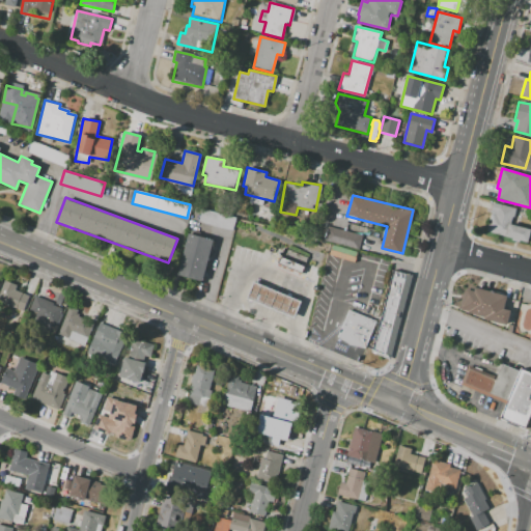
[(492,202),(515,208),(511,224),(530,229),(528,242),(484,231),(492,202)]
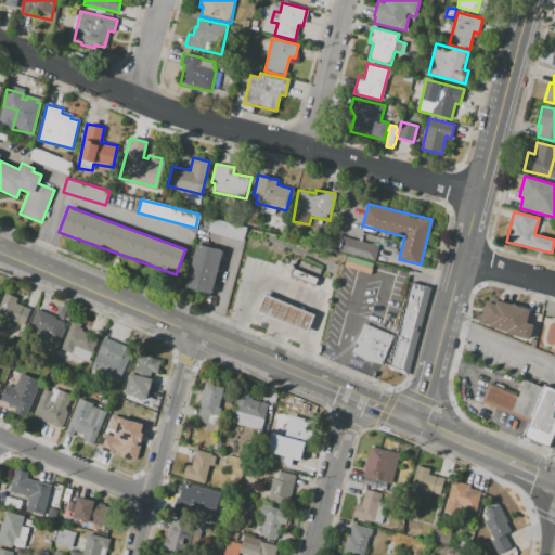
[(242,241),(245,227),(210,218),(206,232),(242,241)]
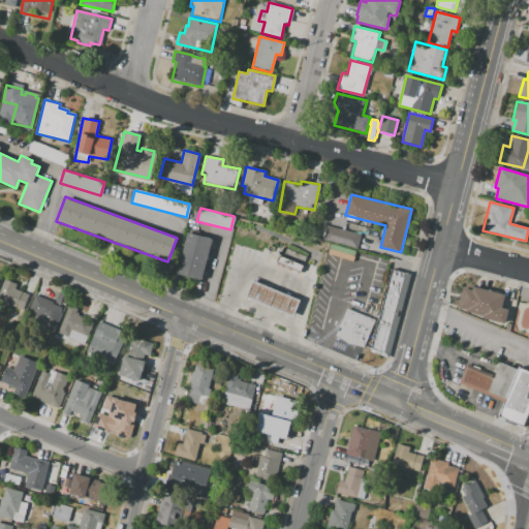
[(327,225),(361,234),(358,248),(322,240),(327,225)]
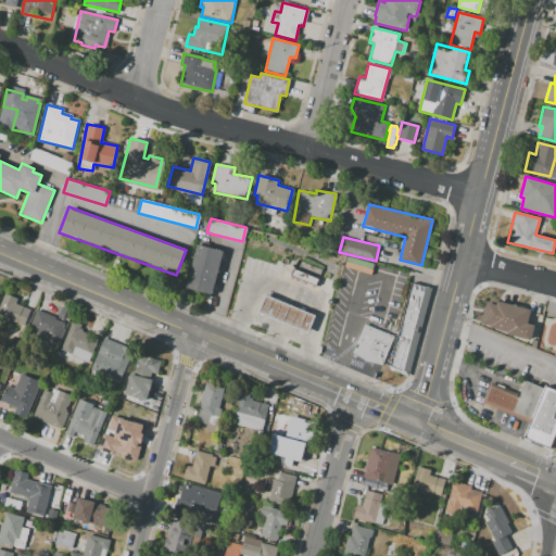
[(197,245),(224,252),(213,293),(187,287),(197,245)]
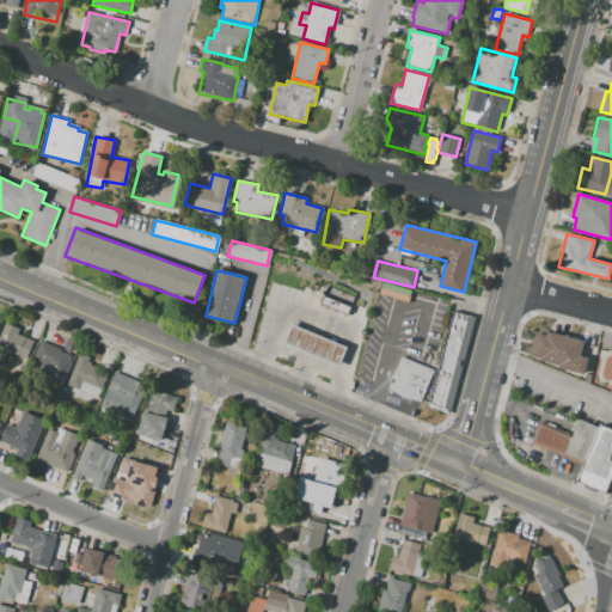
[(320,306),(328,286),(355,297),(347,317),(320,306)]
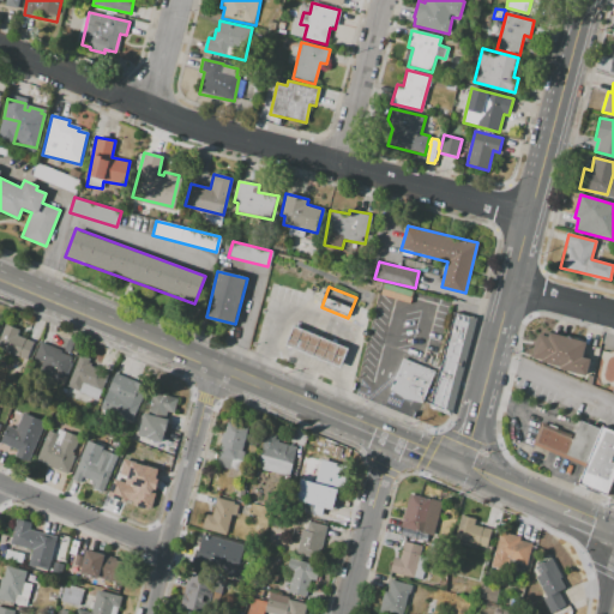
[(455,311),(476,317),(452,413),(431,408),(455,311)]
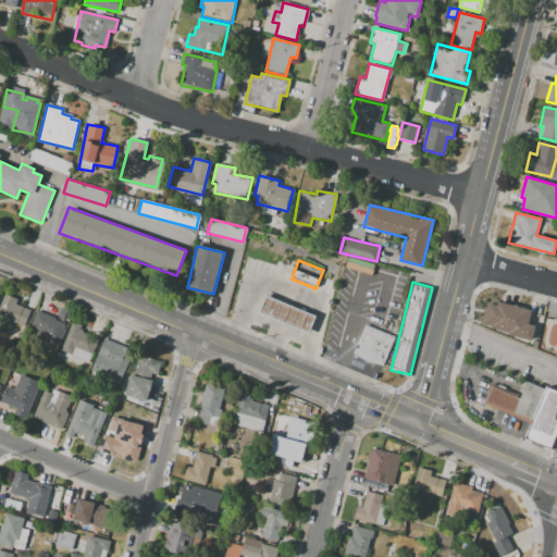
[(0,304),(4,294),(17,299),(15,305),(31,310),(24,325),(0,316),(0,304)]
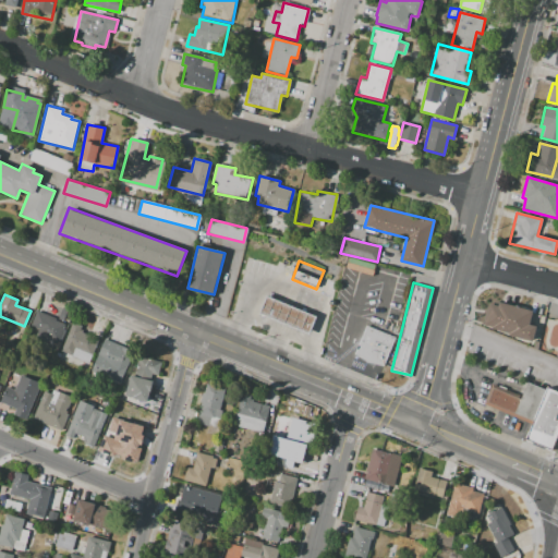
[(258,314),(266,296),(315,317),(307,335),(258,314)]
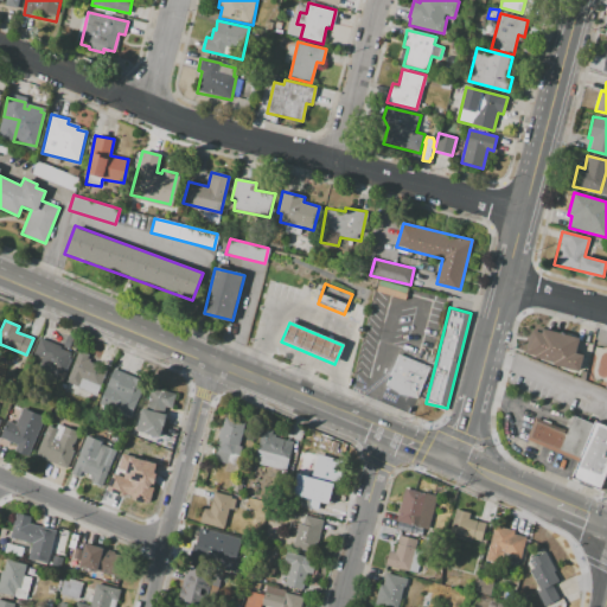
[(543,328),(579,338),(574,352),(582,355),(577,372),(554,366),(555,363),(535,358),(536,356),(526,353),(532,331),(542,333),(543,328)]
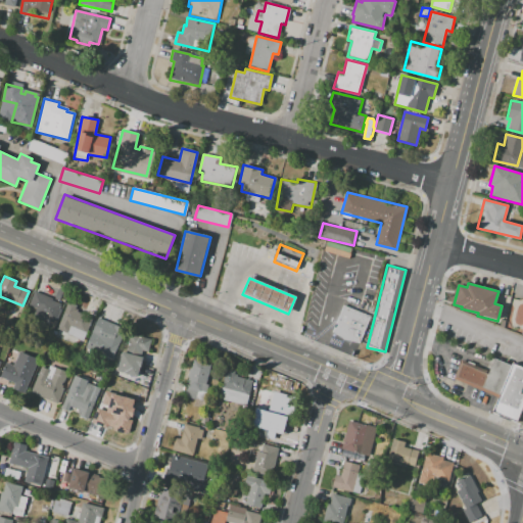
[(34,292),(64,304),(57,323),(27,311),(34,292)]
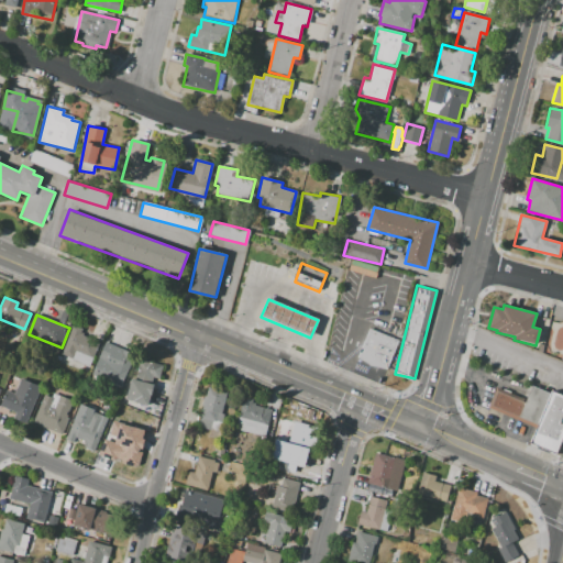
[(73,324),(83,329),(80,334),(99,341),(90,366),(61,355),(73,324)]
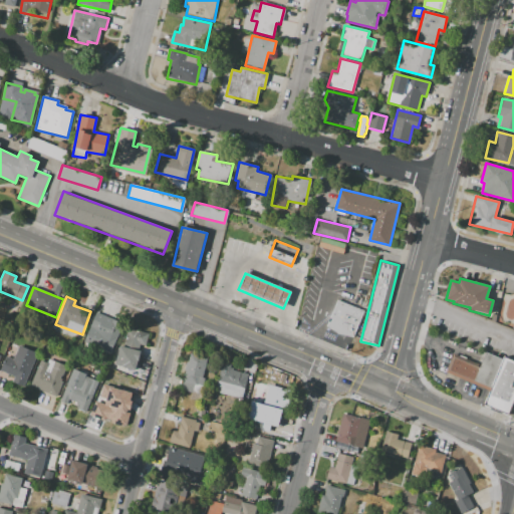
[(337,300),(363,311),(353,336),(338,333),(326,325),(337,300)]
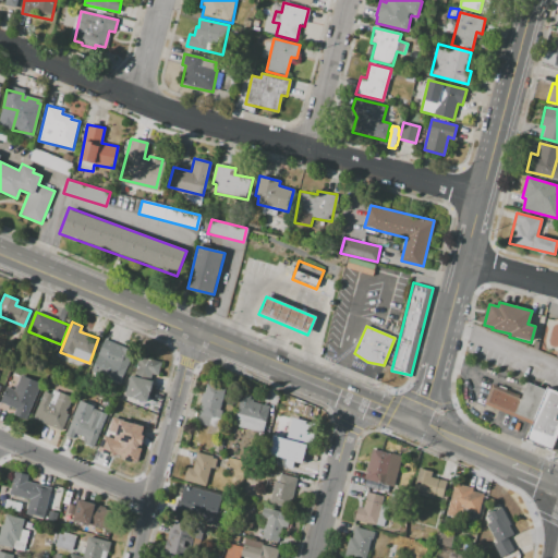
[(106,339),(122,346),(122,348),(131,352),(123,371),(97,361),(106,339)]
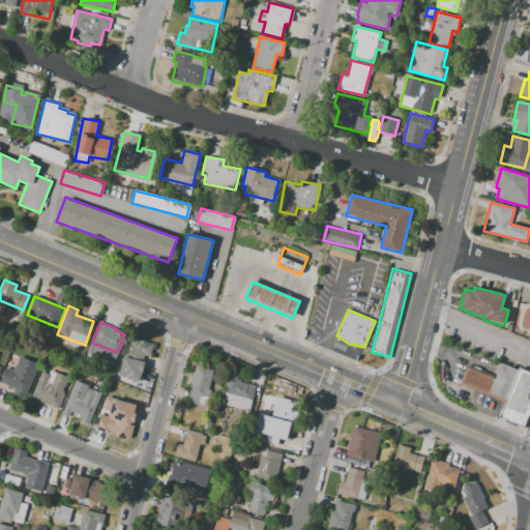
[(131,339),(154,345),(150,357),(146,356),(139,381),(118,375),(123,356),(126,357),(131,339)]
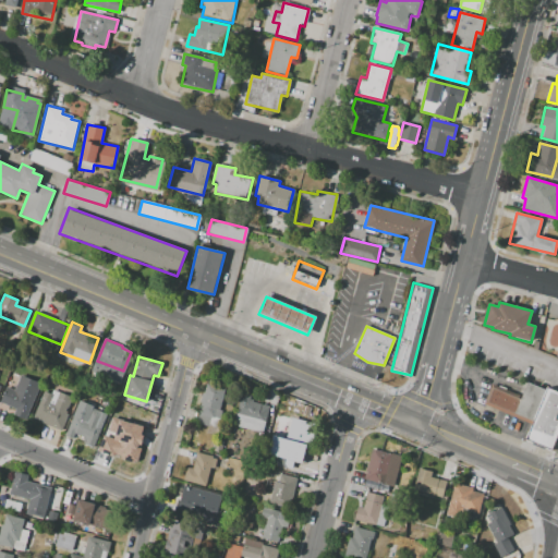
[(21,374),(41,383),(25,422),(10,415),(13,408),(0,401),(0,398),(5,385),(14,389),(21,374)]
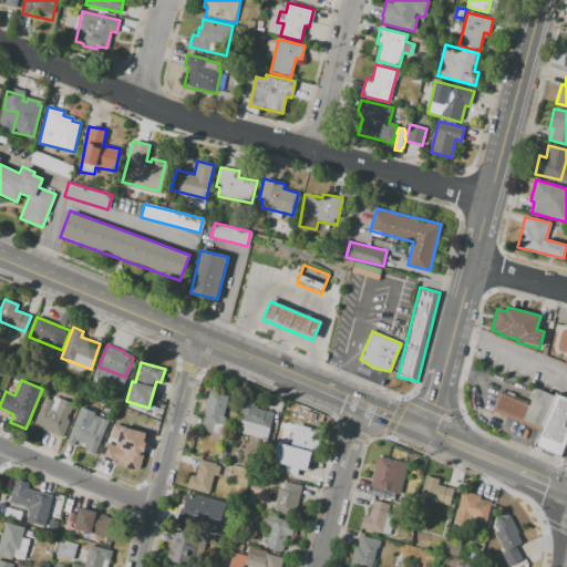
[(209,389),(232,394),(229,404),(226,403),(223,416),(226,416),(222,435),(195,429),(197,416),(200,418),(205,398),(207,399),(209,389)]
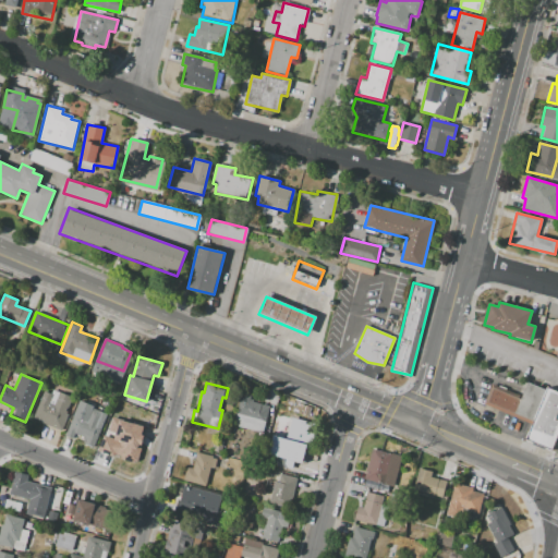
[(487,402),(532,421),(524,439),(550,450),(557,431),(557,392),(546,388),(545,390),(526,384),(520,399),(493,388),(487,402)]
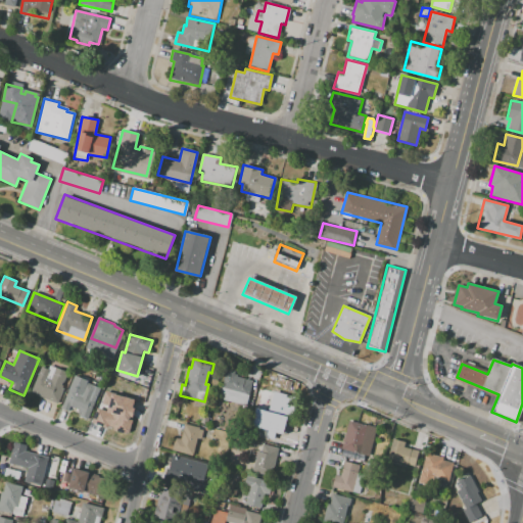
[(42,366),(49,368),(50,366),(66,373),(60,387),(63,388),(56,405),(30,393),(42,366)]
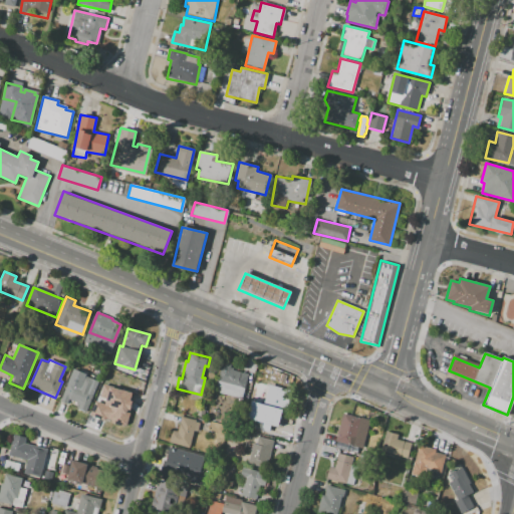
[(242,399),(215,392),(223,362),(231,364),(231,367),(233,367),(233,369),(248,373),(242,399)]
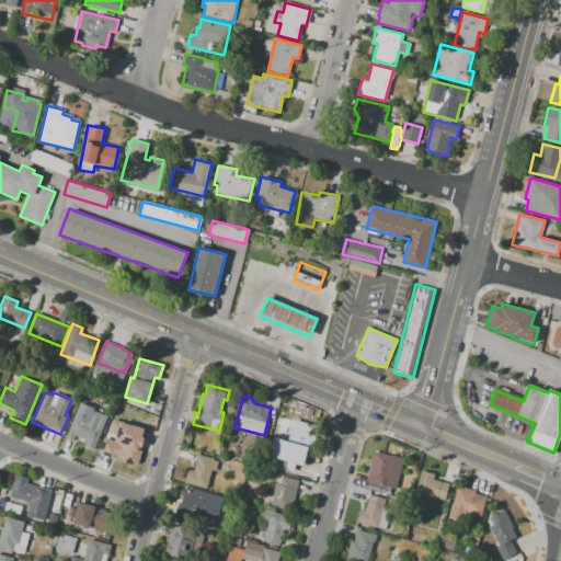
[(270,407),(273,397),(278,398),(276,408),(270,407)]
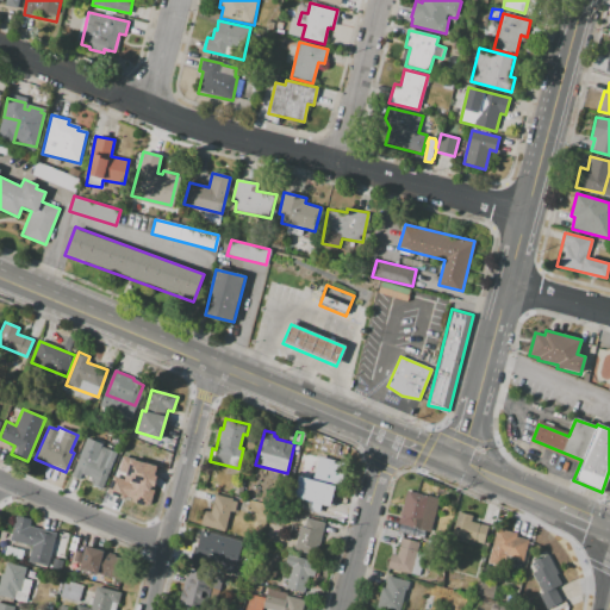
[(88,442),(117,454),(100,492),(69,478),(80,452),(83,454),(88,442)]
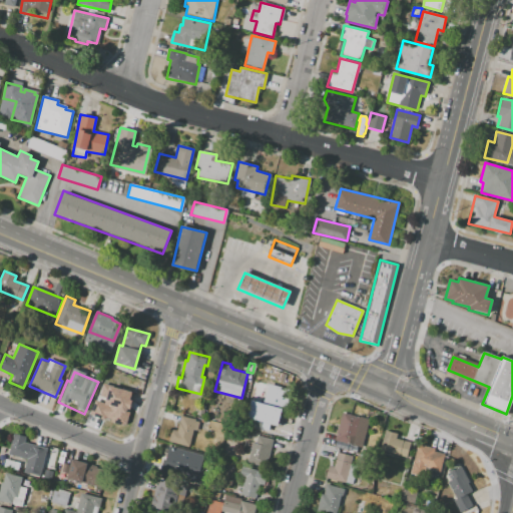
[(268,386),(286,390),(284,398),(282,398),(278,417),(277,417),(274,430),(268,429),(267,435),(254,433),(257,426),(254,426),(259,408),(263,409),(264,401),(260,400),(261,392),(267,393),(268,386)]
